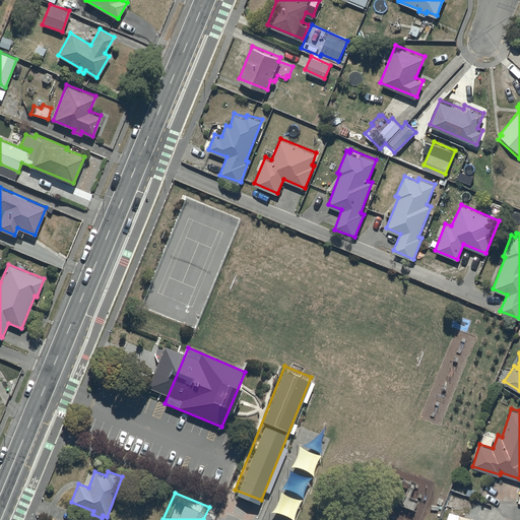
[(478,519),(447,511),(444,519),(478,519)]
